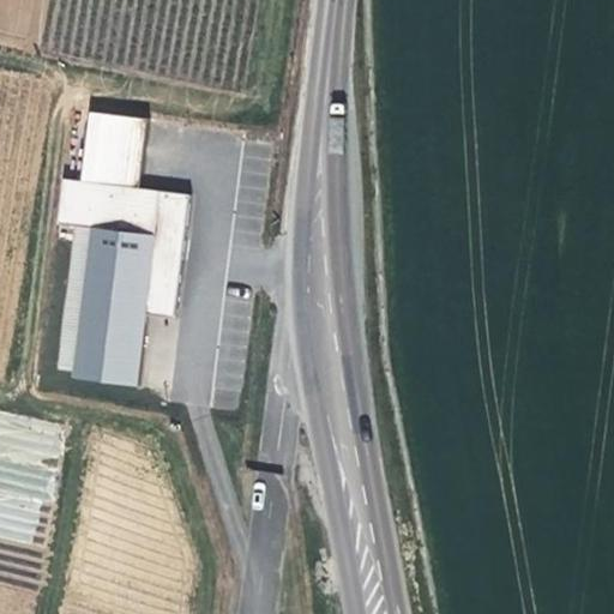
[(149,119),(90,110),(80,181),(79,188),(61,186),(56,223),(74,226),(91,228),(88,253),(71,369),(134,380),(144,317),(145,309),(174,313),(190,197),(158,192),(157,200),(138,198),(139,190),(149,119)]
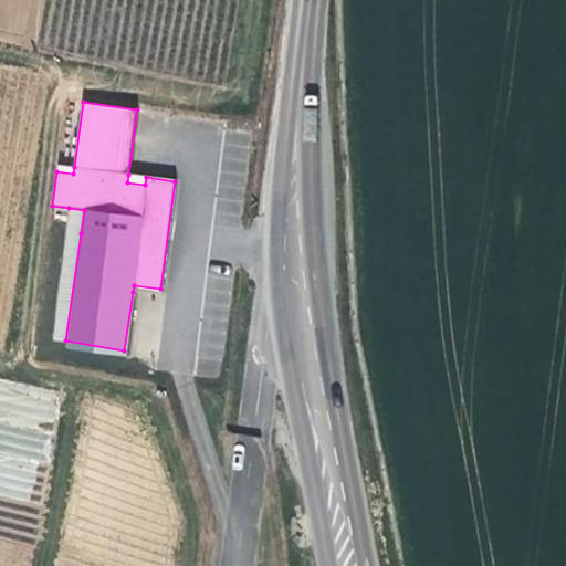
[(73,174),(74,167),(58,164),(56,171),(73,174)]
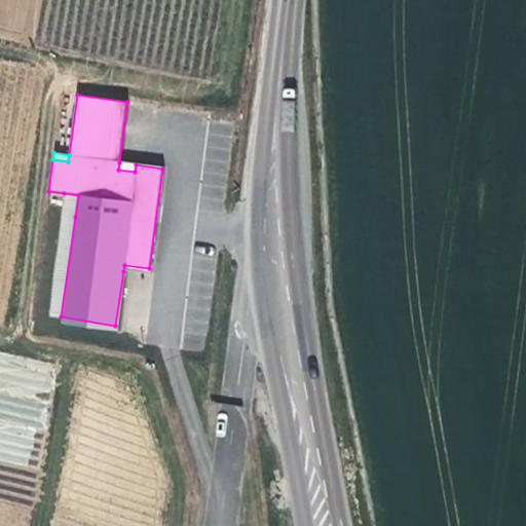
[(135,172),(136,164),(119,162),(118,170),(135,172)]
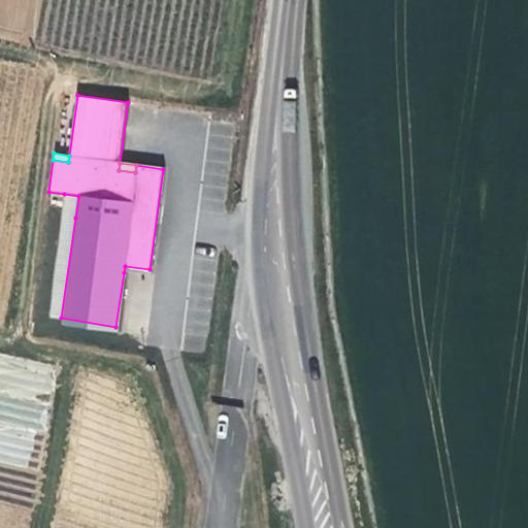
[(78,196),(64,194),(61,216),(75,218),(78,196)]
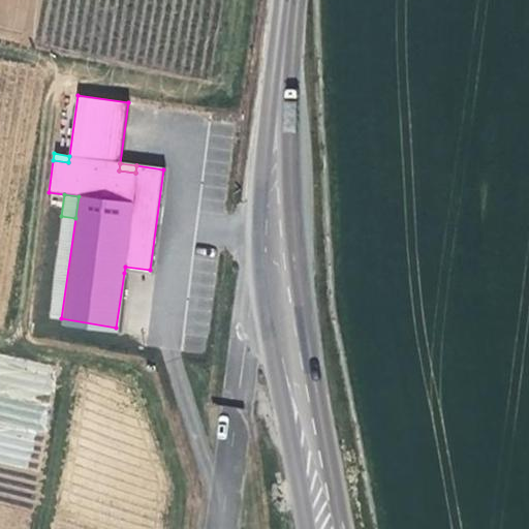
[(150,270),(125,267),(124,273),(149,276),(150,270)]
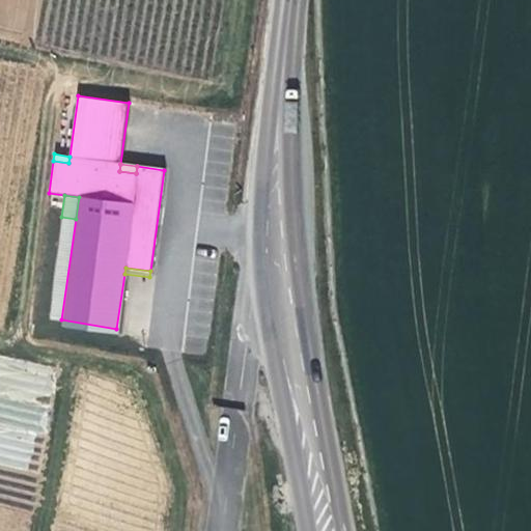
[(116,329),(61,319),(61,326),(116,334),(116,329)]
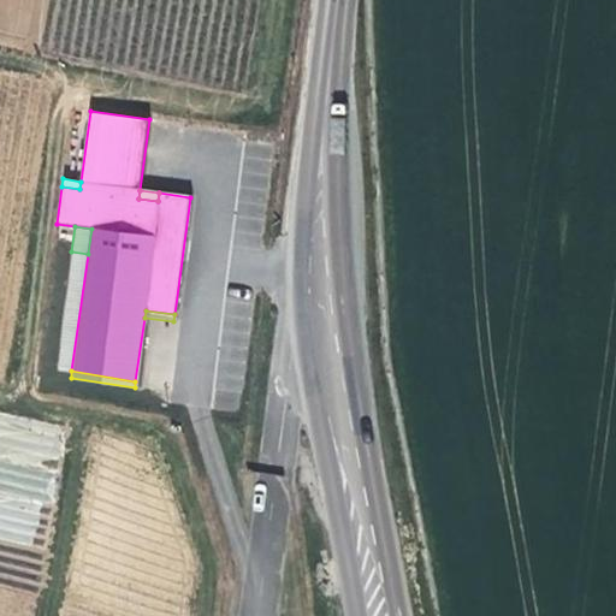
[(0,533),(39,542),(53,463),(57,465),(64,424),(0,412),(0,533)]
